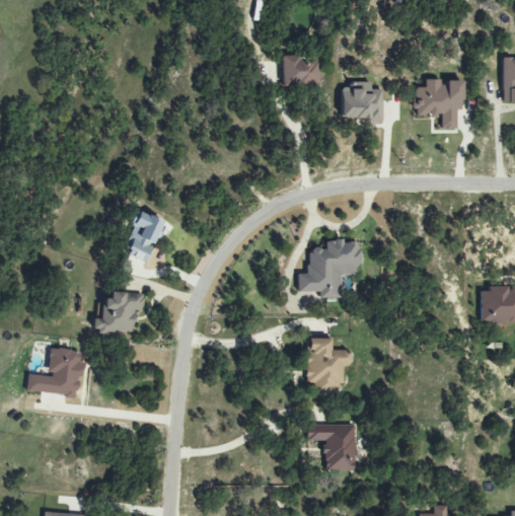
[(284,83),(321,82),(321,56),(284,56),(284,83)]
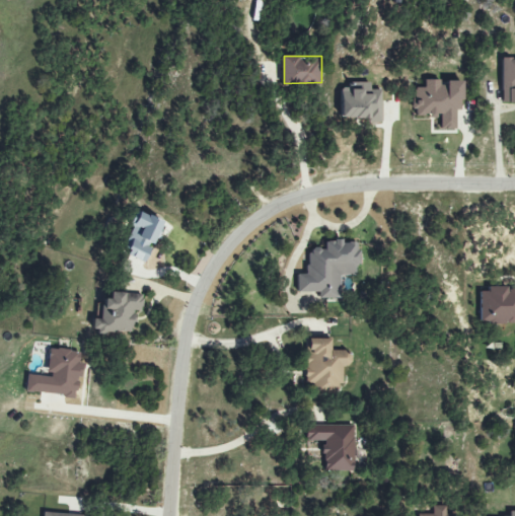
[(514,57),(504,57),(504,101),(514,101),(514,57)]
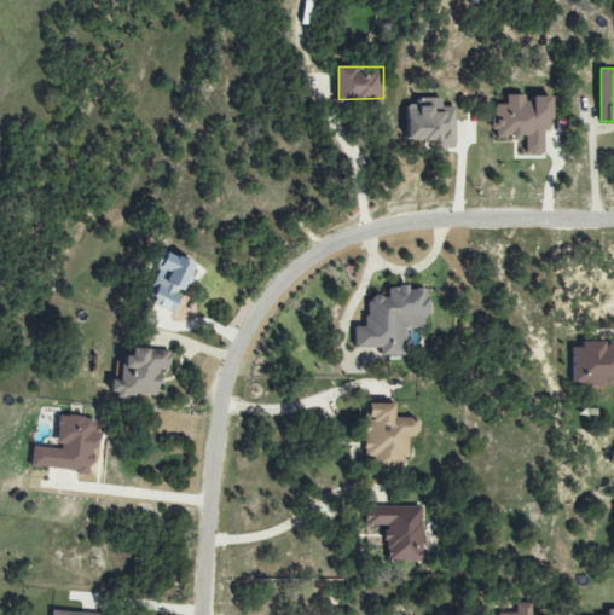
[(554,94),(531,94),(531,93),(509,93),(509,102),(496,102),(496,135),(527,135),(527,154),(548,154),(548,129),(554,129),(554,94)]
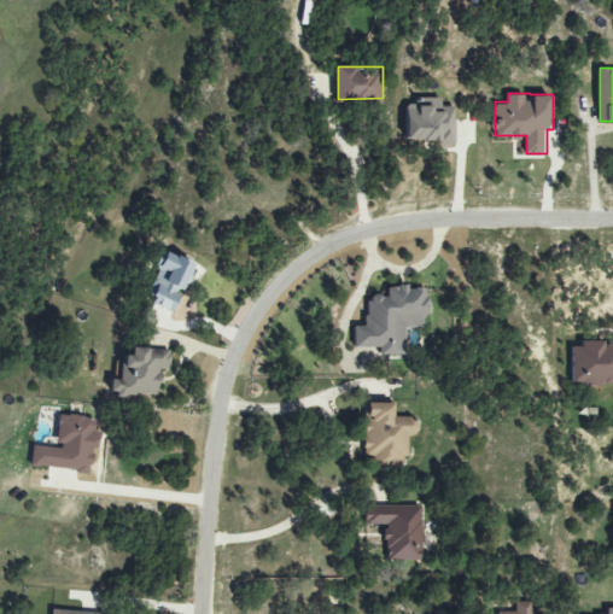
[(457,140),(457,105),(443,105),(443,98),(408,98),(408,140),(457,140)]
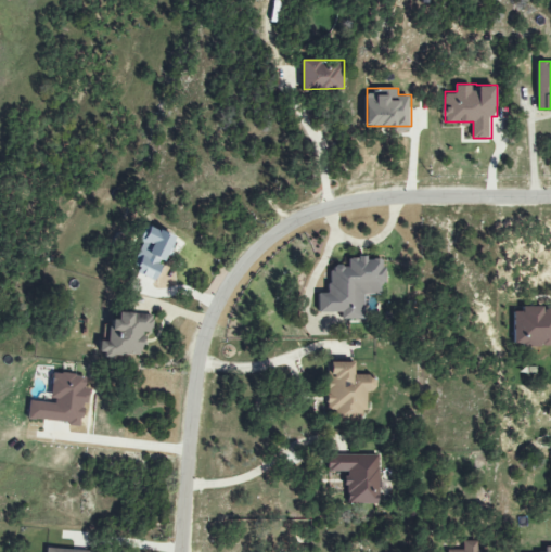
[(131,269),(156,280),(175,236),(146,223),(140,241),(142,242),(131,269)]
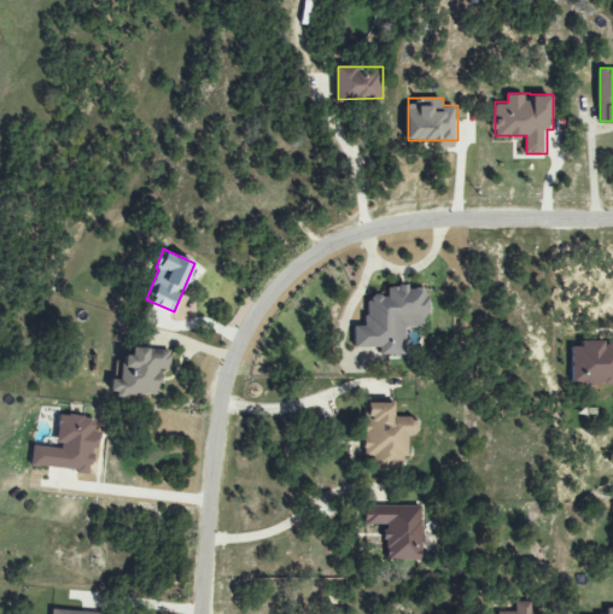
[(407,354),(408,325),(426,325),(426,314),(431,314),(431,285),(389,285),(389,293),(368,293),(368,325),(356,325),(356,345),(381,346),(381,354),(407,354)]
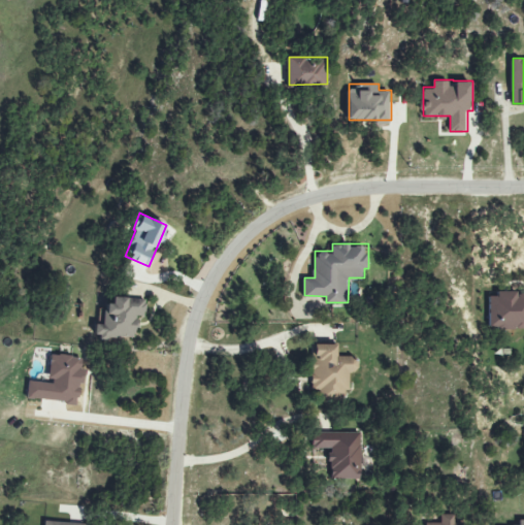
[(490,295),(490,327),(517,327),(517,322),(523,322),(523,290),(498,291),(498,295),(490,295)]
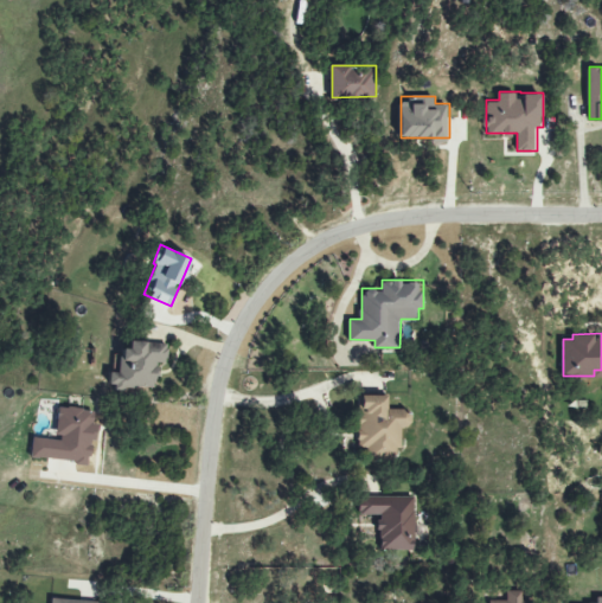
[(171,361),(171,341),(123,339),(121,372),(110,371),(109,386),(158,389),(159,361),(171,361)]
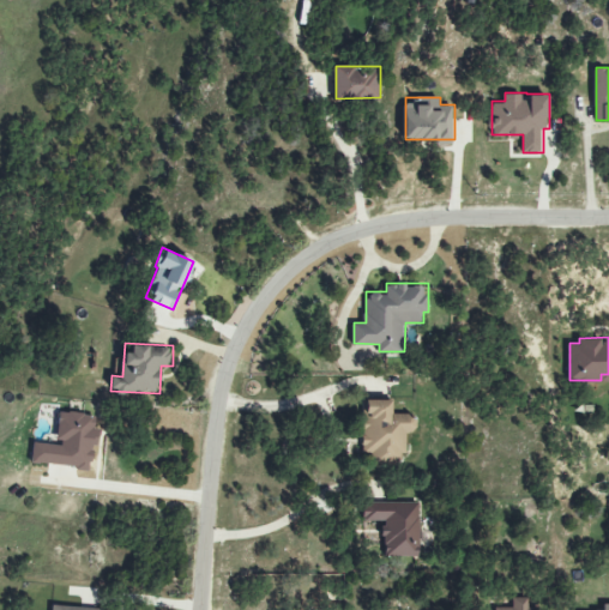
[(362,398),(362,448),(373,448),(373,465),(389,465),(389,453),(408,453),(408,429),(418,429),(418,412),(395,414),(393,398),(362,398)]
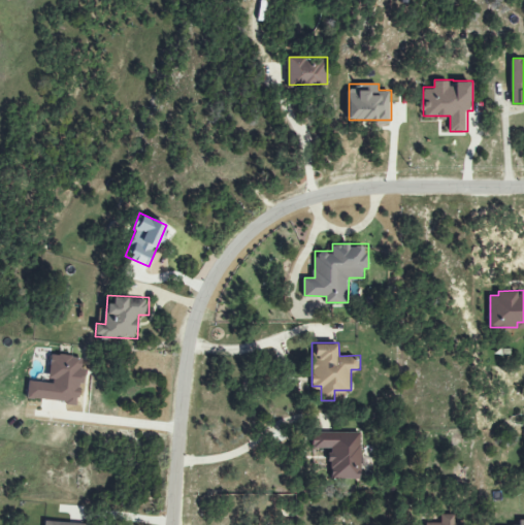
[(28,397),(82,402),(85,366),(84,366),(85,356),(52,353),(50,381),(30,379),(28,397)]
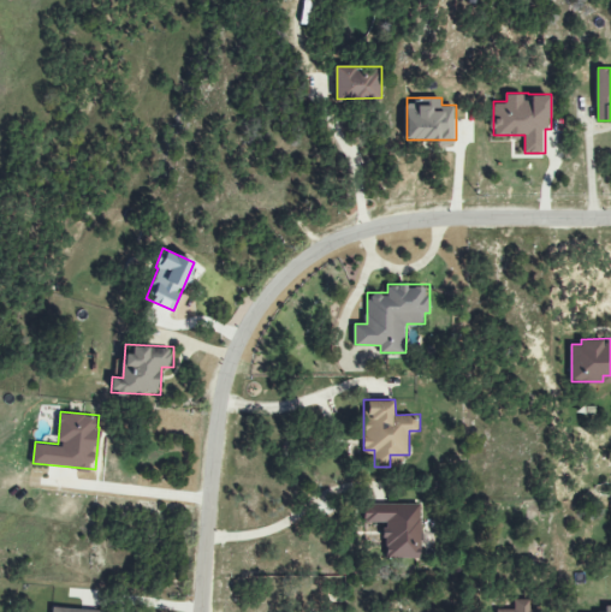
[(541,611),(540,600),(485,607),(485,611),(541,611)]
